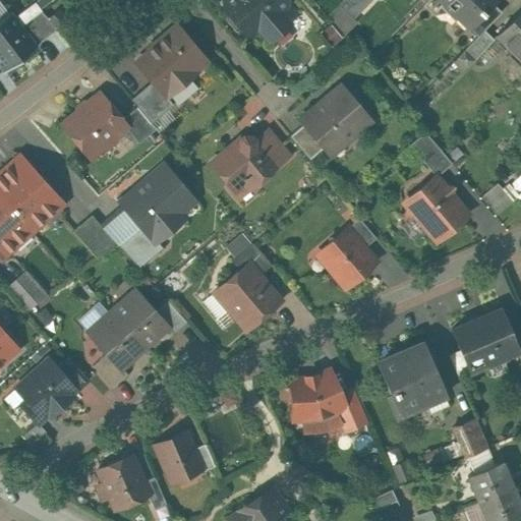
[(222,0),(222,6),(244,33),(251,33),(257,27),(265,37),(272,37),(285,25),(286,18),(279,9),(285,5),(284,0),(222,0)]
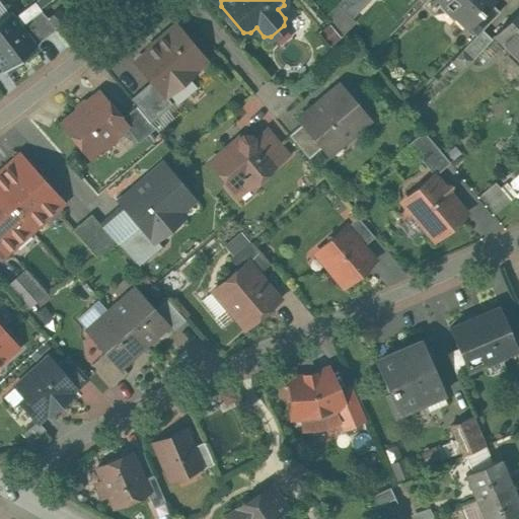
[(339,0),(336,3),(346,13),(351,17),(367,0),(339,0)]
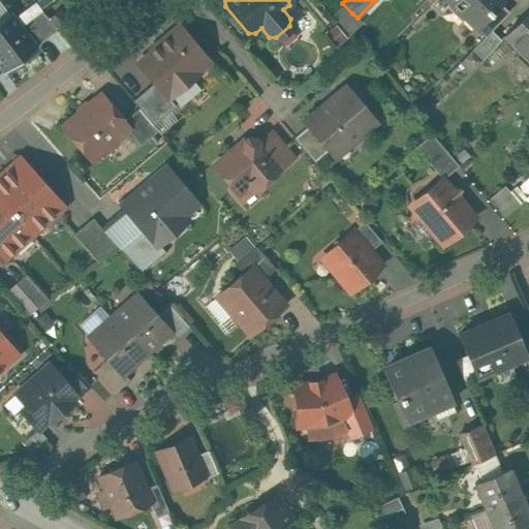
[(447,0),(475,27),(498,2),(500,0),(447,0)]
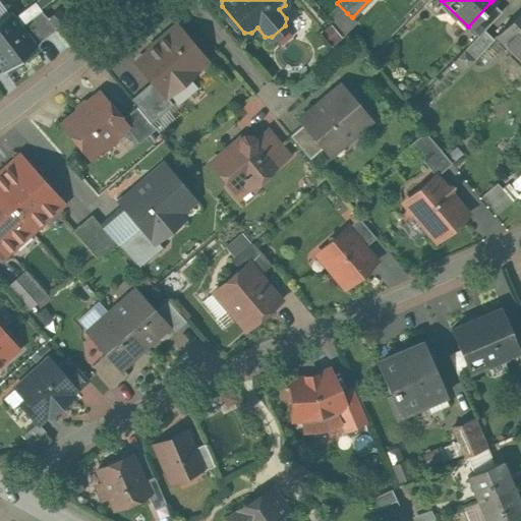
[(490,2),(468,26),(476,35),(482,29),(500,10),(490,2)]
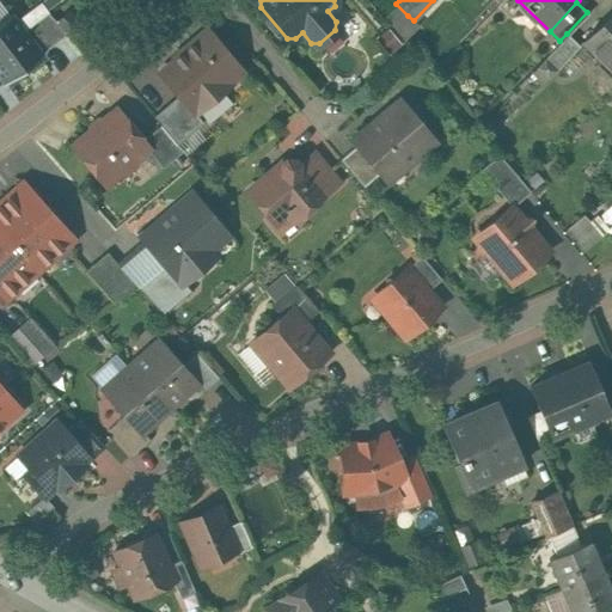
[(408,16),(396,4),(390,11),(402,23),(408,16)]
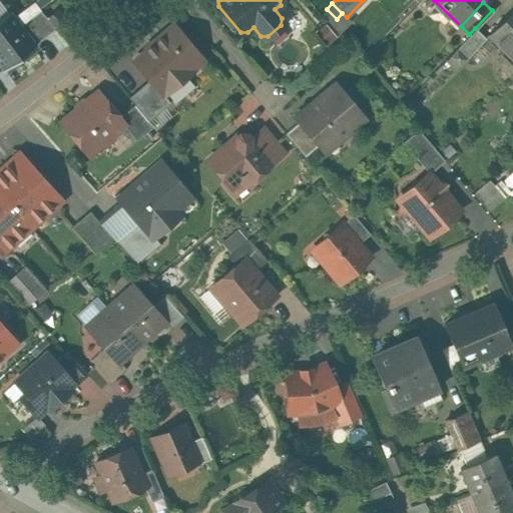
[(512,4),(486,33),(512,58),(512,4)]
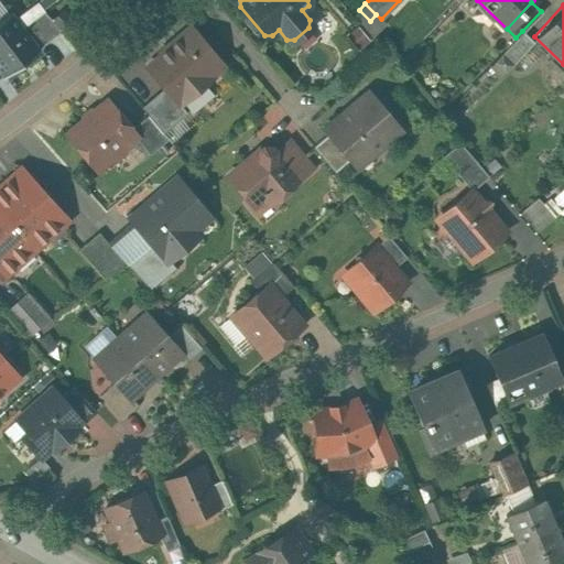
[(78,29),(61,9),(51,19),(61,30),(68,38),(78,29)]
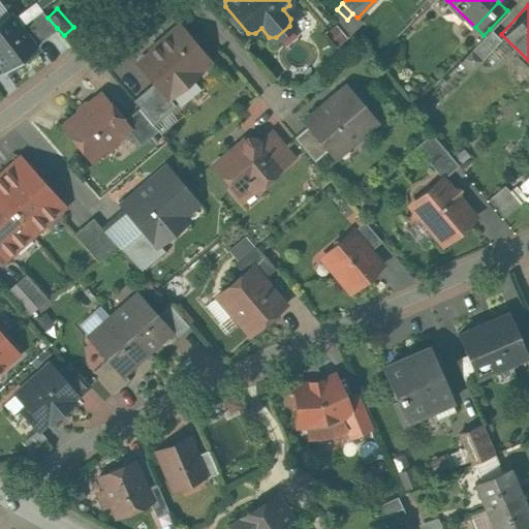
[(21,25),(9,10),(9,9),(0,16),(0,68),(2,72),(36,45),(35,43),(21,25)]
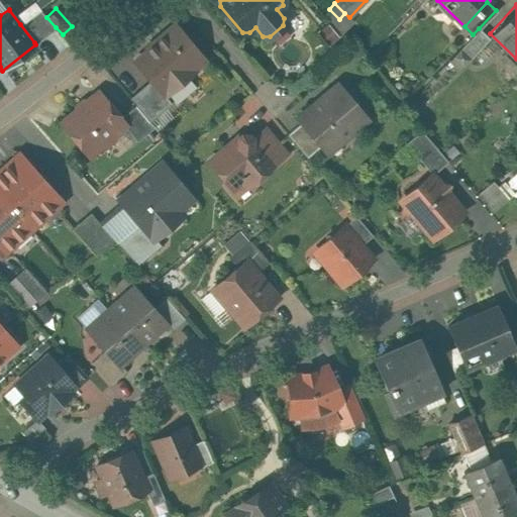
[(38,9),(20,24),(34,42),(56,27),(46,17),(38,9)]
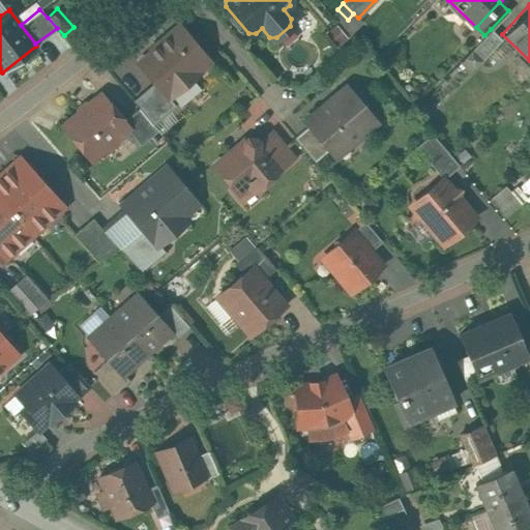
[(208,60),(178,25),(168,34),(168,39),(139,64),(153,81),(167,97),(168,97),(198,71),(197,69),(208,60)]
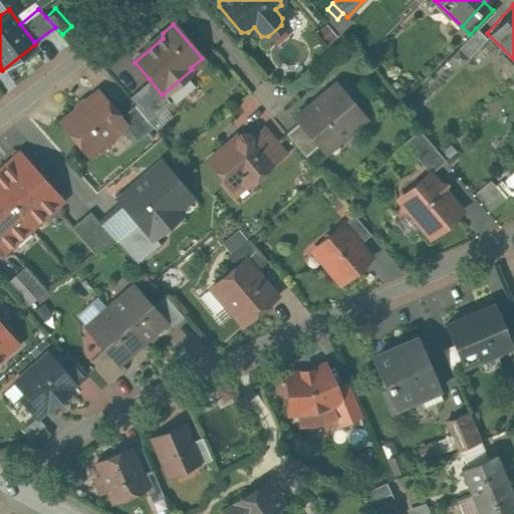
[(470,34),(456,48),(466,57),(485,37),(476,28),(470,34)]
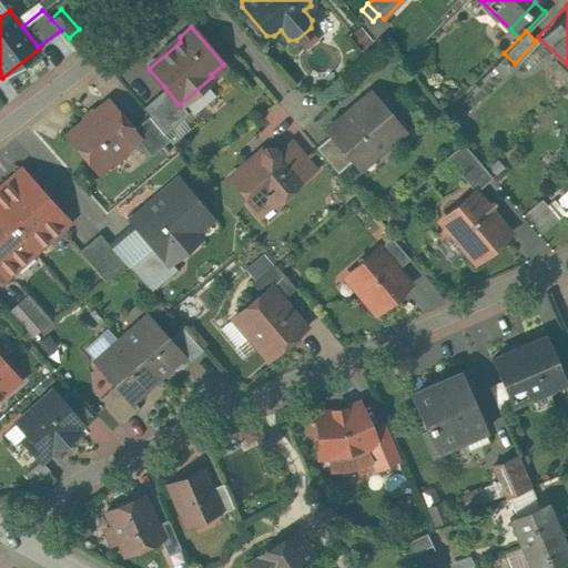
[(515,63),(504,53),(497,61),(507,71),(515,63)]
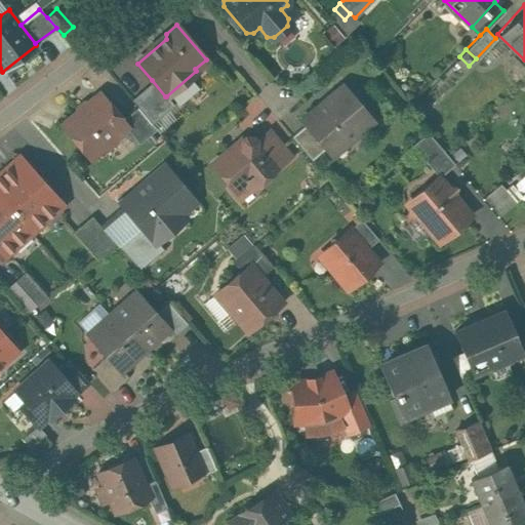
[(165,96),(152,80),(130,98),(136,107),(151,123),(173,104),(166,96),(165,96)]
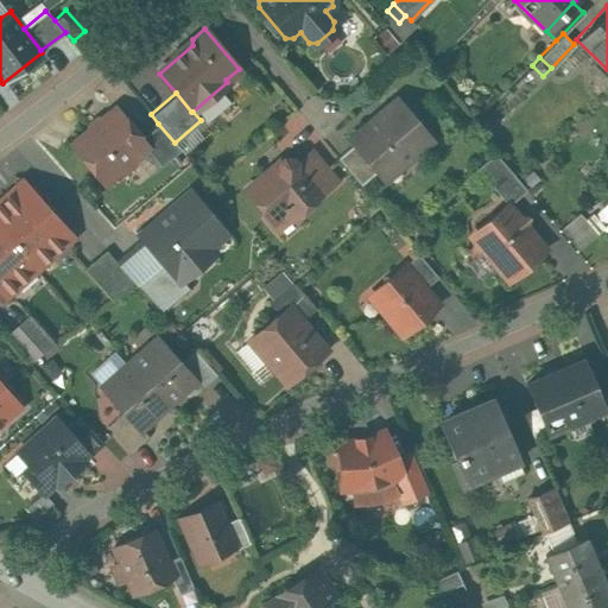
[(396,97),(372,118),(373,120),(349,139),(353,143),(377,171),(380,176),(399,159),(401,163),(431,139),(396,97)]
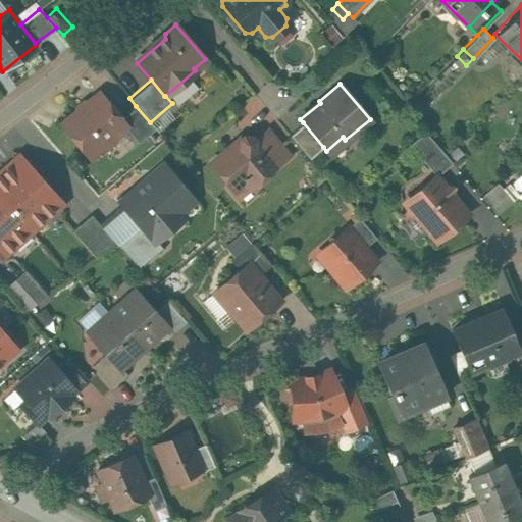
[(98,92),(86,102),(83,102),(76,108),(75,110),(61,122),(89,156),(100,146),(105,146),(114,139),(114,135),(124,126),(125,125),(120,119),(98,92)]
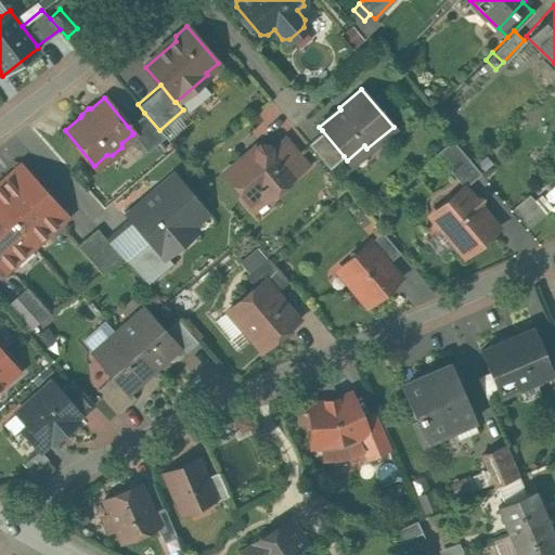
[(159,130),(144,113),(128,127),(133,133),(132,134),(146,151),(164,136),(159,130)]
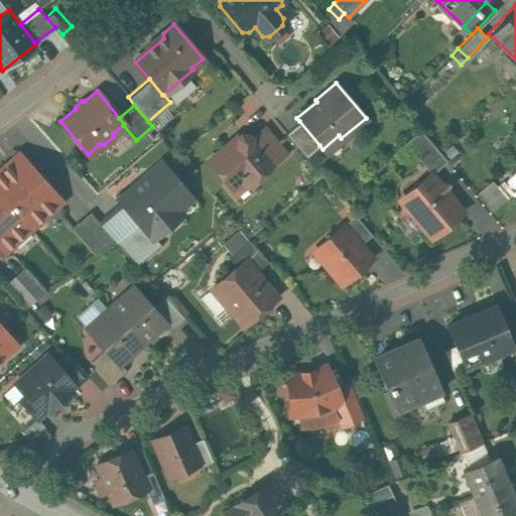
[(319,145),(299,121),(285,133),(305,156),(319,145)]
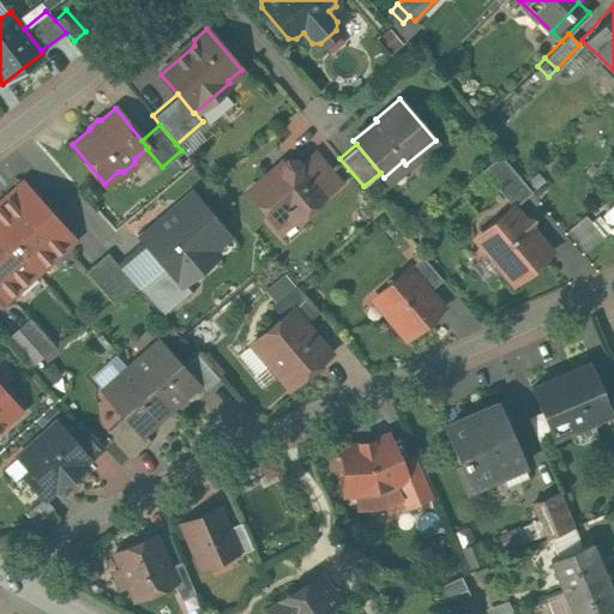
[(339,180),(314,151),(300,163),(295,158),(284,158),(247,190),(271,218),(284,208),(286,209),(288,208),(295,217),(339,180)]
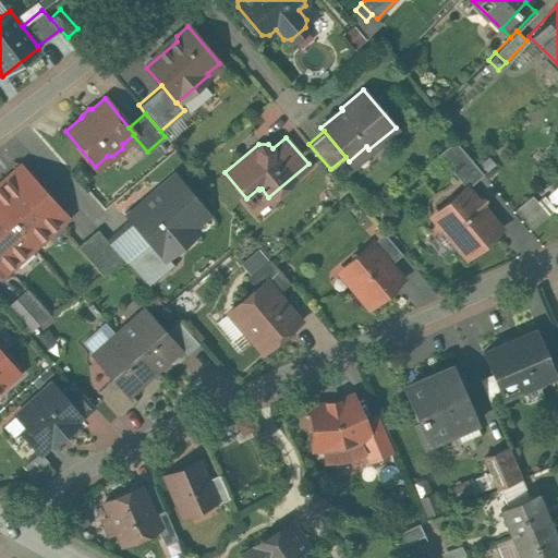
[(483,174),(453,140),(443,149),(471,184),(483,174)]
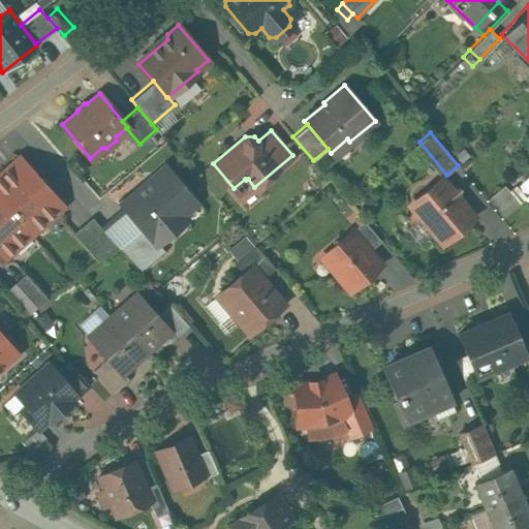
[(61,207),(18,157),(0,173),(0,199),(30,234),(61,207)]
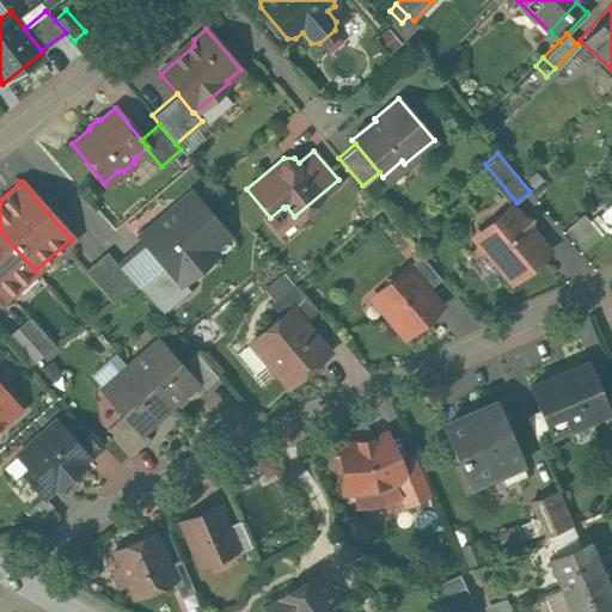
[(190,191),(139,234),(161,262),(175,276),(176,274),(188,265),(189,267),(226,234),(190,191)]
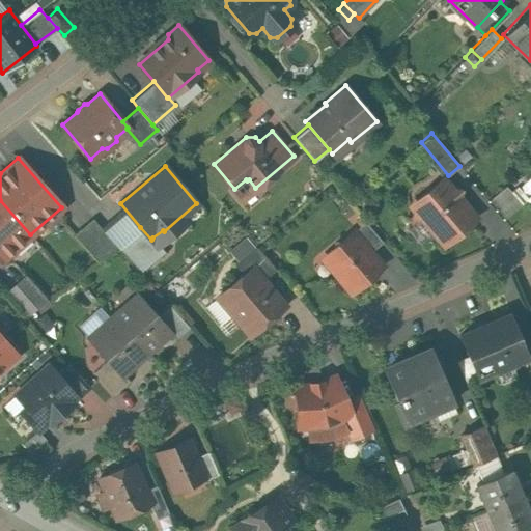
[(443,177),(416,201),(414,217),(426,218),(434,227),(432,232),(443,244),(475,216),(466,205),(460,204),(456,199),(459,197),(459,189),(451,188),(443,177)]
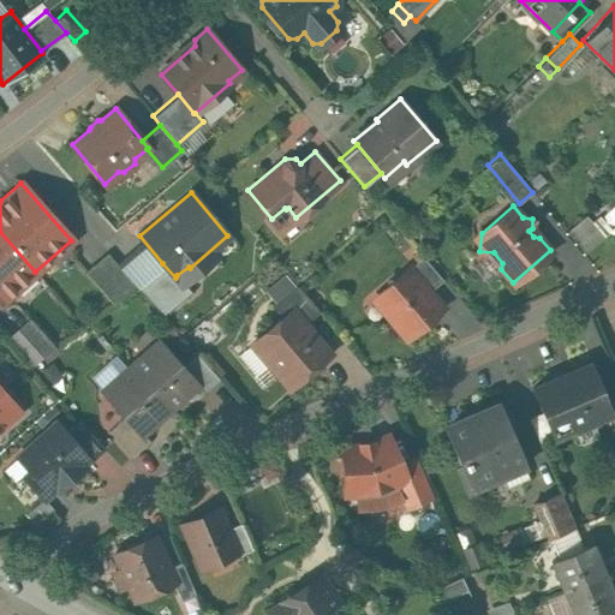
[(0,303),(35,272),(0,232),(0,303)]
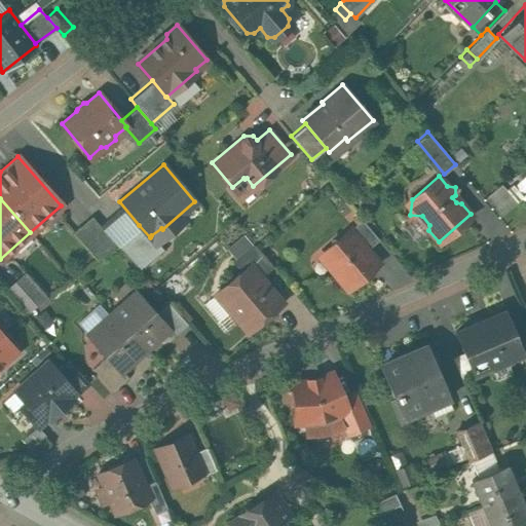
[(117,243),(91,217),(73,232),(97,259),(117,243)]
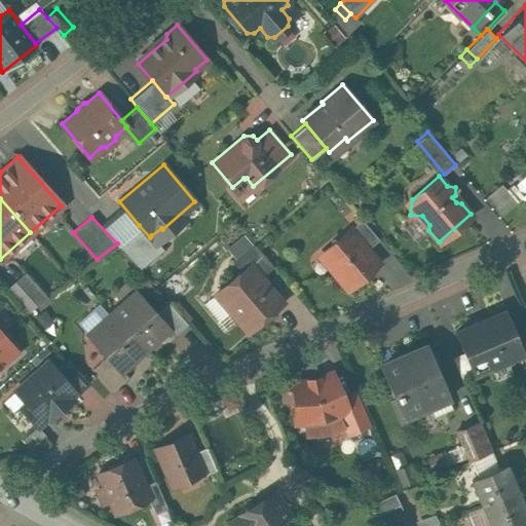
[(378,239),(362,219),(349,229),(366,250),(378,239)]
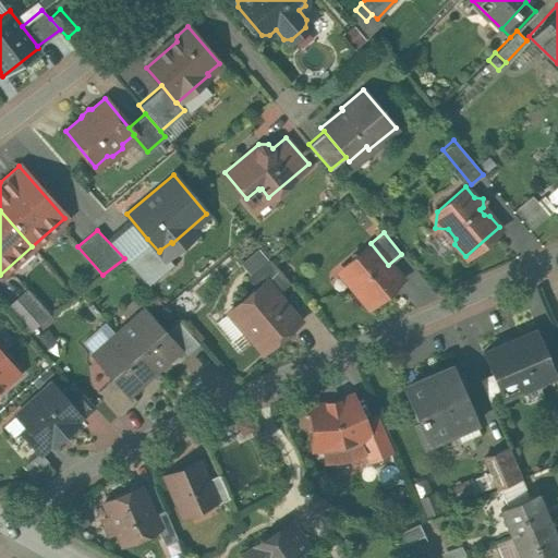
[(147,239),(124,258),(147,286),(172,264),(167,257),(165,258),(160,253),(162,252),(160,250),(159,252),(147,239)]
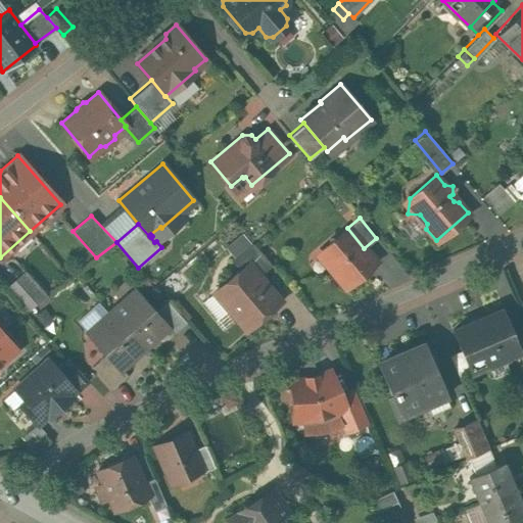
[(347,228),(322,249),(333,263),(328,267),(345,286),(375,262),(364,248),(347,228)]
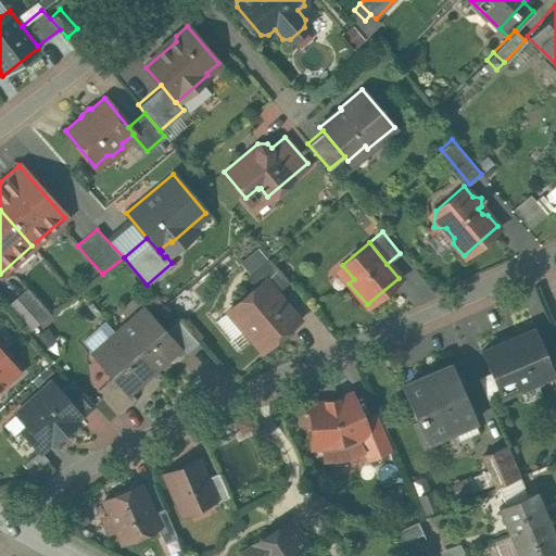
[(287,282),(266,257),(245,275),(255,286),(263,280),(274,293),(287,282)]
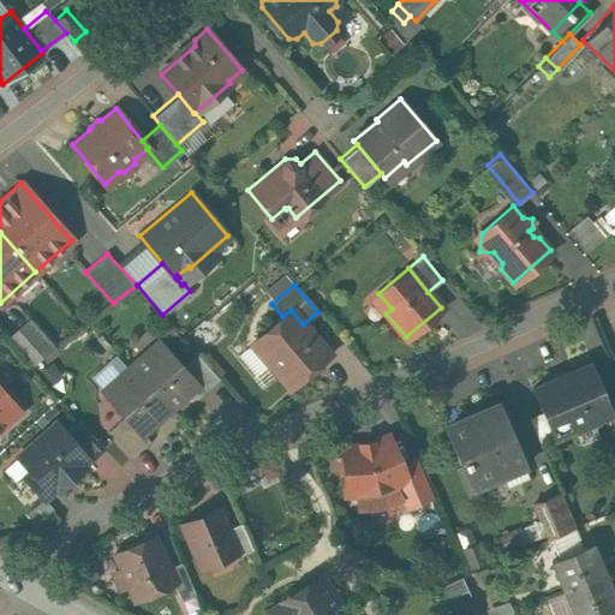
[(303,324),(291,310),(282,316),(257,339),(270,353),(266,357),(290,386),(328,353),(303,324)]
